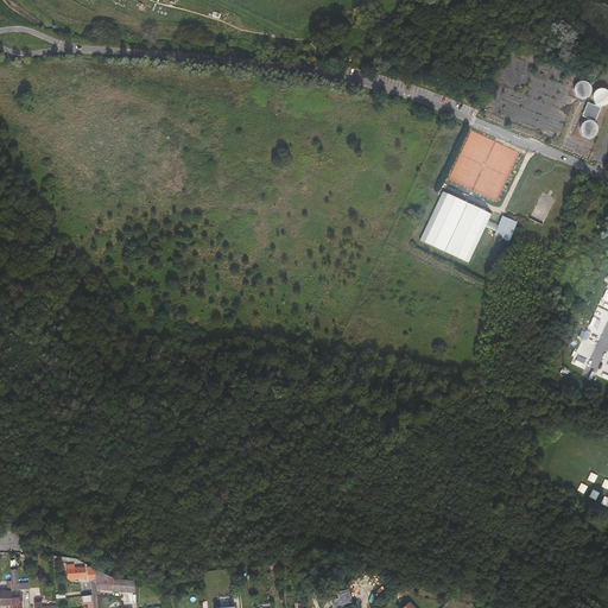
[(593,92),(586,80),(574,88),(581,100),(593,92)]
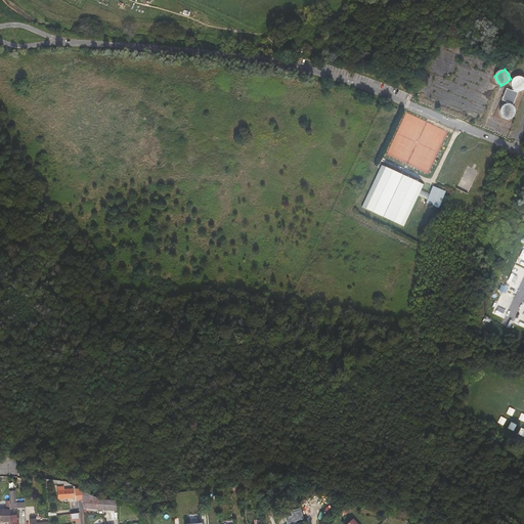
[(503,100),(514,103),(518,90),(522,91),(523,86),(523,78),(514,75),(510,88),(507,87),(503,100)]
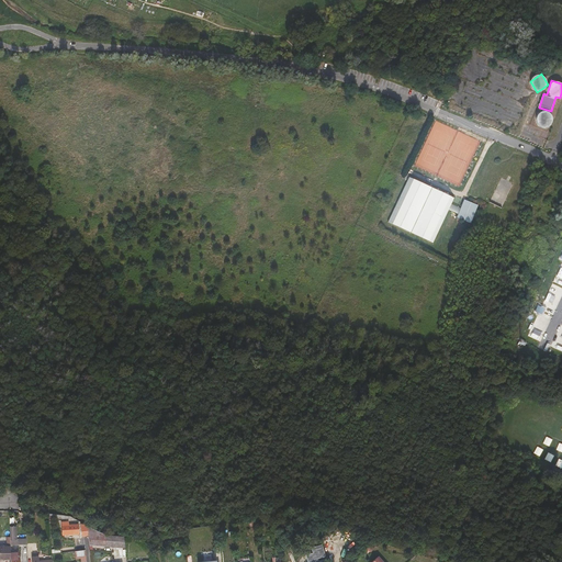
[(549,113),(539,113),(539,125),(549,125),(549,113)]
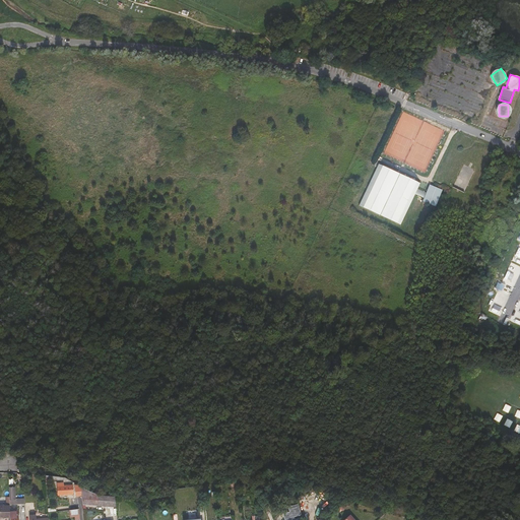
[(399,222),(419,182),(418,182),(378,161),(358,202),(399,222)]
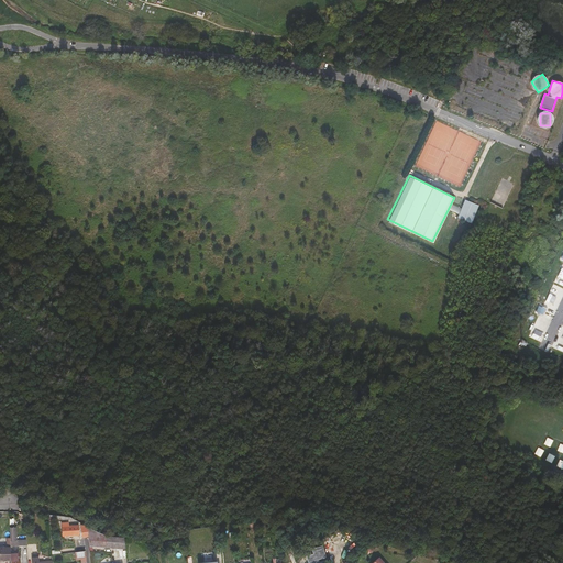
[(547,309),(539,306),(536,312),(543,316),(547,309)]
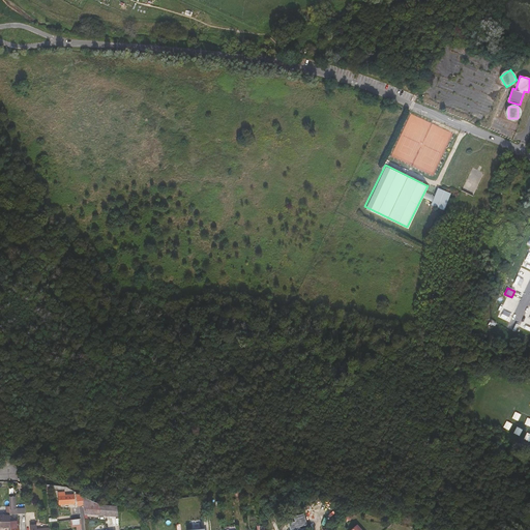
[(59,504),(75,503),(74,494),(65,495),(65,492),(58,492),(59,504)]
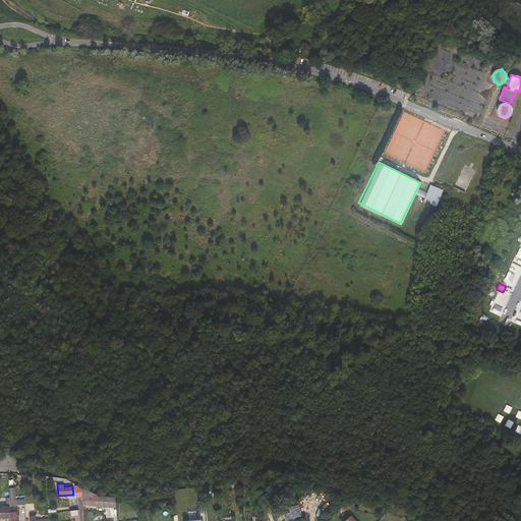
[(81,497),(82,505),(116,508),(114,497),(98,496),(80,487),(80,488),(81,497)]
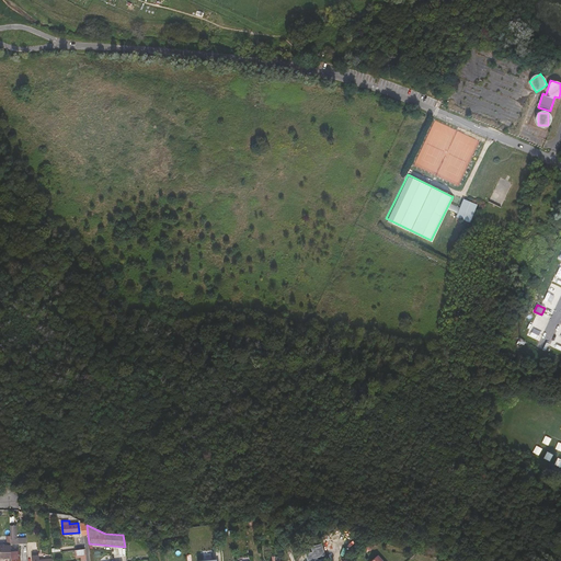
[(323,544),(312,547),(315,552),(307,554),(309,560),(327,556),(323,544)]
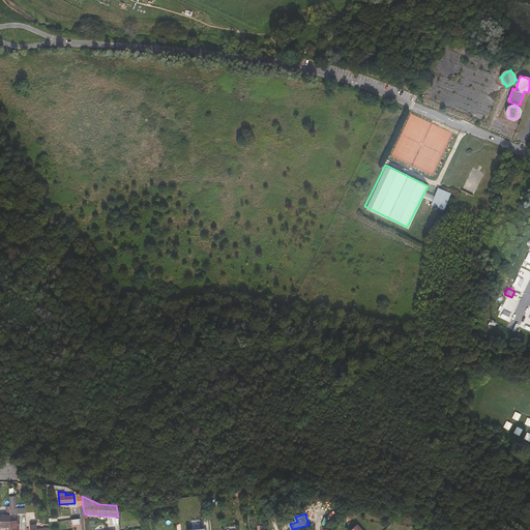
[(0,527),(3,528),(4,526),(10,526),(10,520),(10,518),(10,516),(0,516),(0,527)]
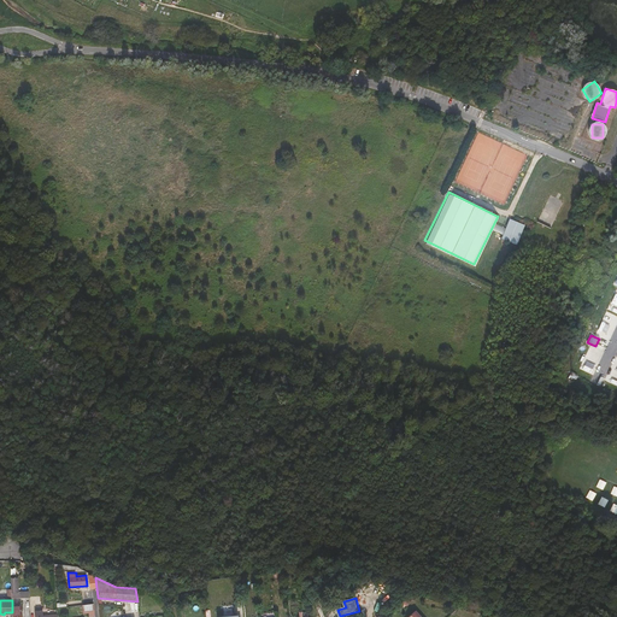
[(89,612),(89,616),(95,616),(94,604),(82,605),(83,612),(89,612)]
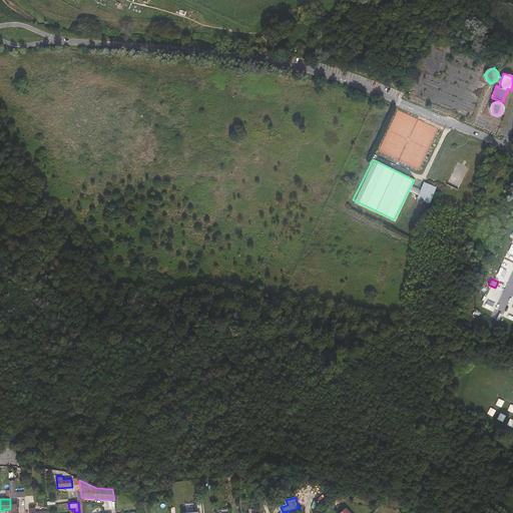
[(9,512),(17,512),(17,503),(10,503),(10,509),(9,512)]
